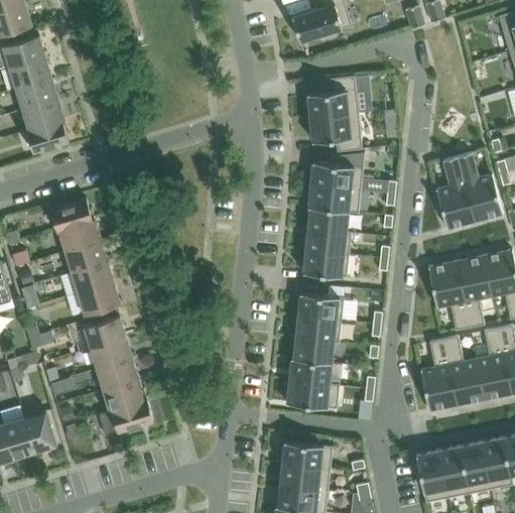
[(0,12),(24,5),(22,0),(0,0),(0,12)]
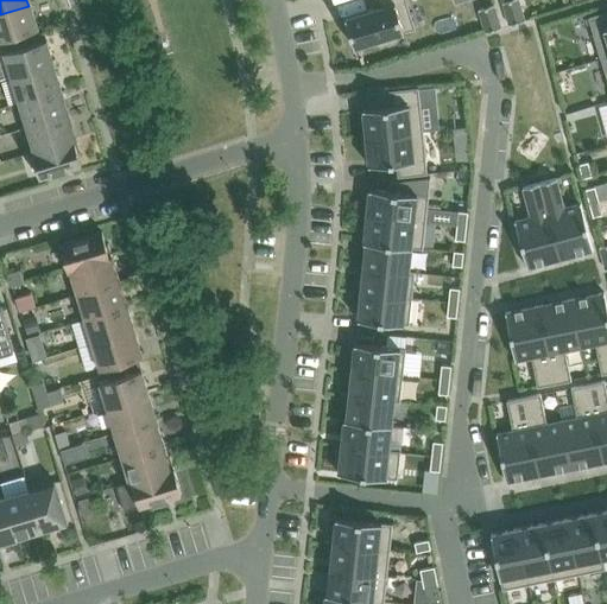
[(361,16),(345,21),(353,51),(377,44),(378,49),(394,43),(393,38),(409,33),(413,32),(403,0),(373,0),(377,11),(361,16)]
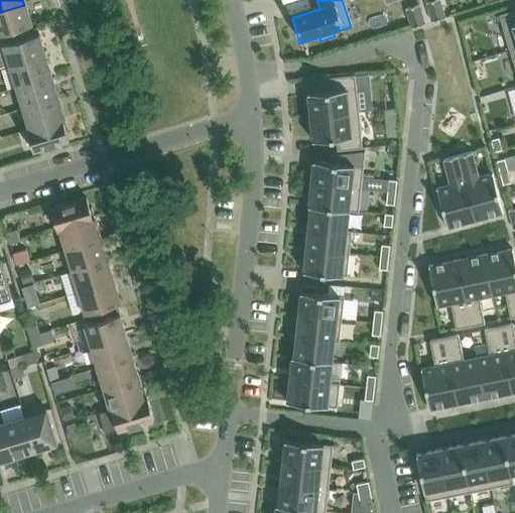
[(437,1),(425,5),(431,24),(443,20),(437,1)]
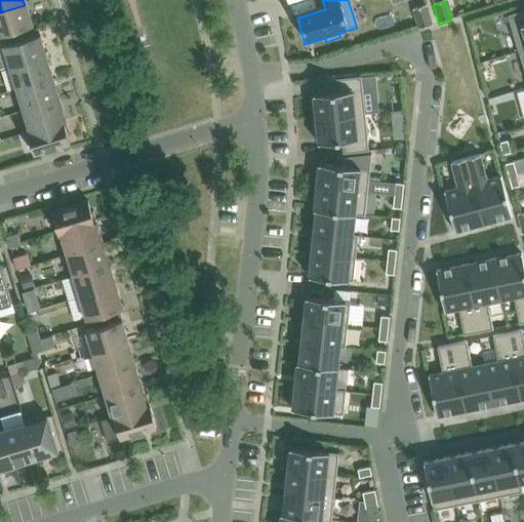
[(0,37),(32,28),(25,5),(0,12),(0,37)]
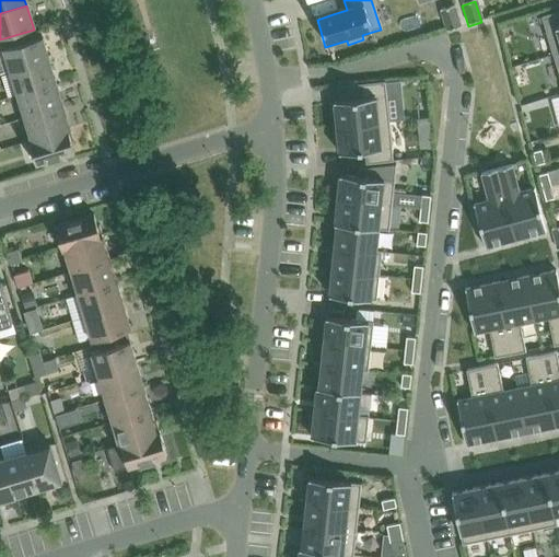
[(453,8),(440,12),(446,33),(459,30),(453,8)]
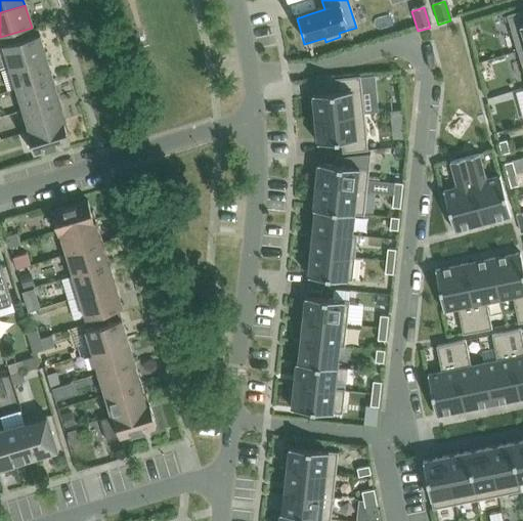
[(522,12),(506,17),(517,54),(522,51),(522,12)]
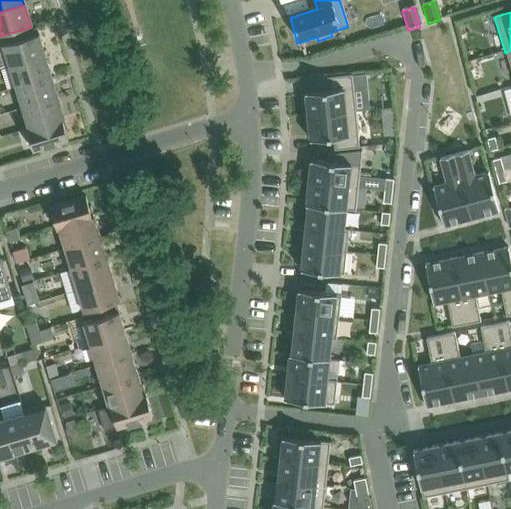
[(38,36),(3,47),(9,67),(44,57),(38,36)]
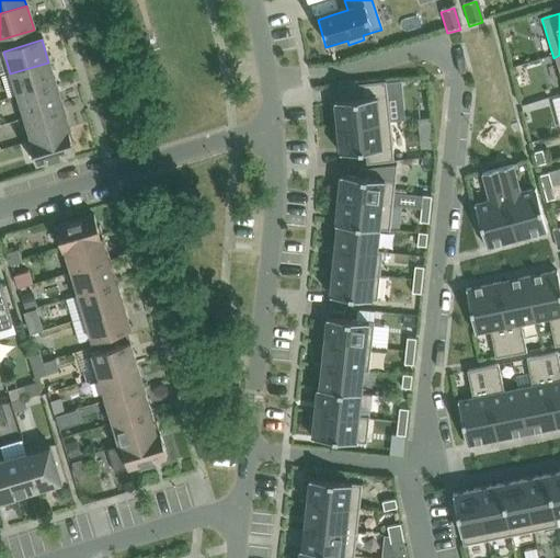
[(16,97),(56,84),(48,63),(10,73),(16,97)]
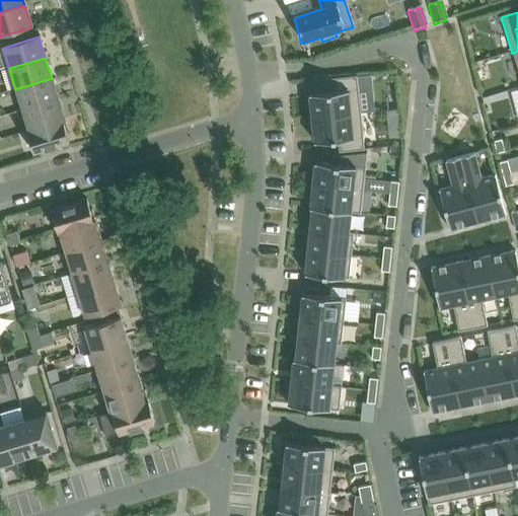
[(333,93),(309,96),(311,120),(350,117),(360,116),(360,115),(374,114),(370,77),(356,79),(356,78),(331,80),(333,93)]
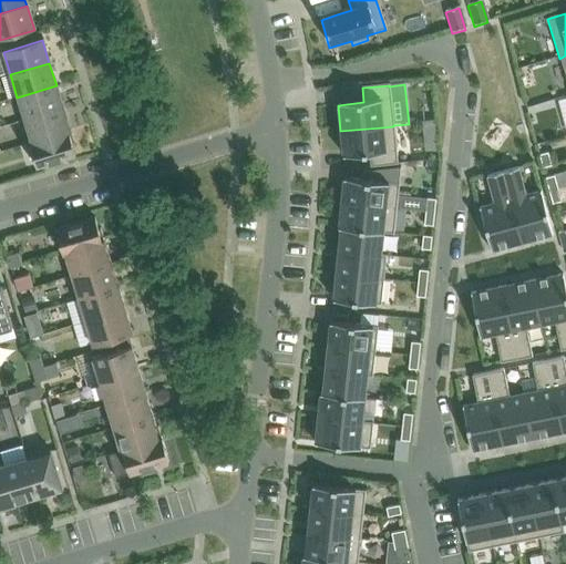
[(57,85),(17,98),(23,121),(63,109),(57,85)]
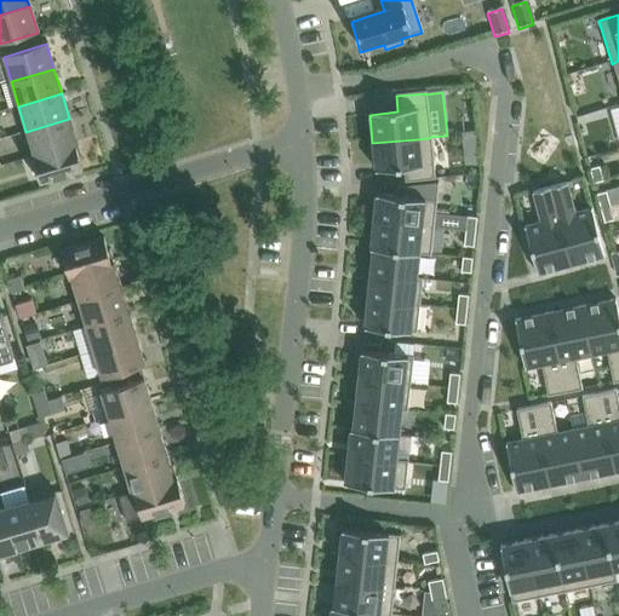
[(34,157),(76,144),(69,119),(26,132),(34,157)]
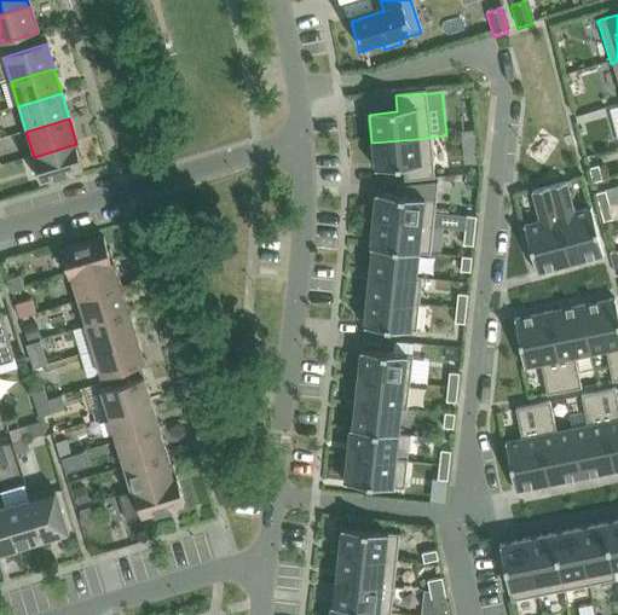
[(429,138),(371,143),(374,172),(403,169),(404,179),(404,184),(433,180),(429,138)]
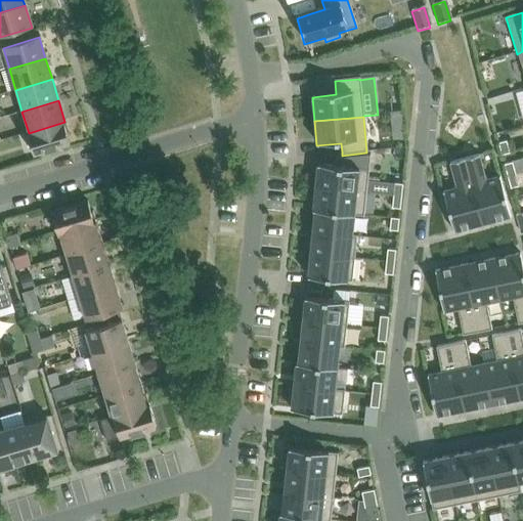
[(64,122),(29,133),(27,133),(34,157),(70,145),(67,134),(69,134),(64,122)]
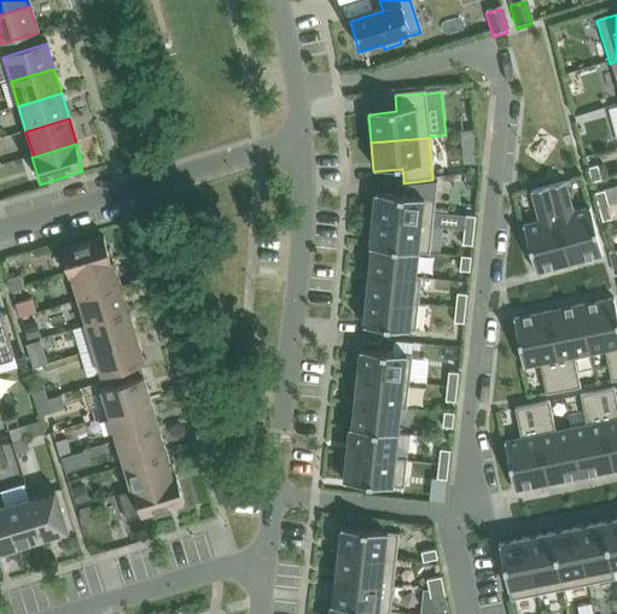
[(597,168),(587,171),(591,185),(600,182),(597,168)]
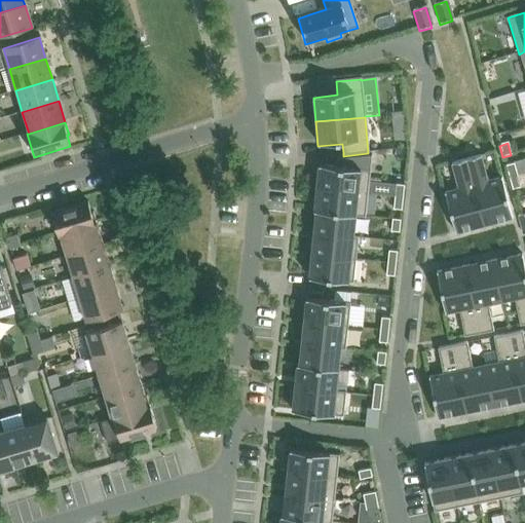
[(319,166),(315,190),(367,195),(371,161),(371,157),(353,159),(336,160),(336,169),(319,166)]
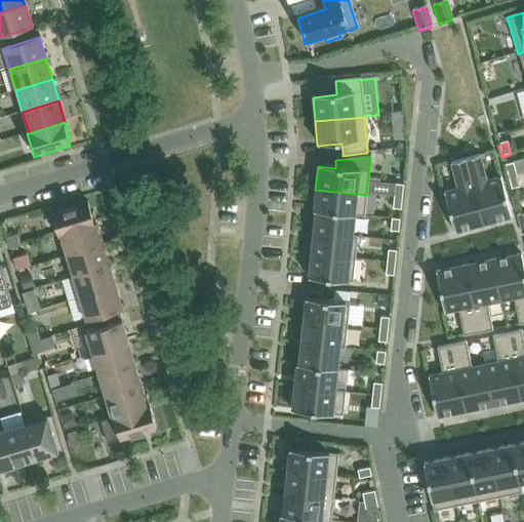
[(511,219),(499,178),(486,182),(479,157),(465,160),(483,227),(511,219)]
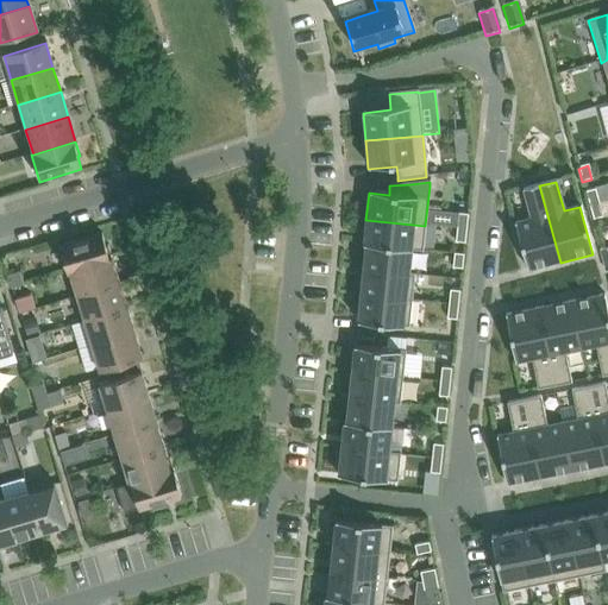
[(561,263),(539,186),(522,190),(531,220),(514,225),(527,272),(561,263)]
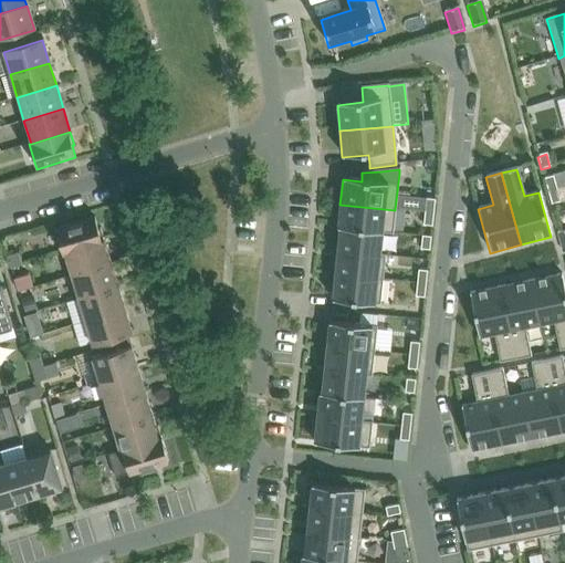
[(553,177),(544,179),(547,193),(556,190),(553,177)]
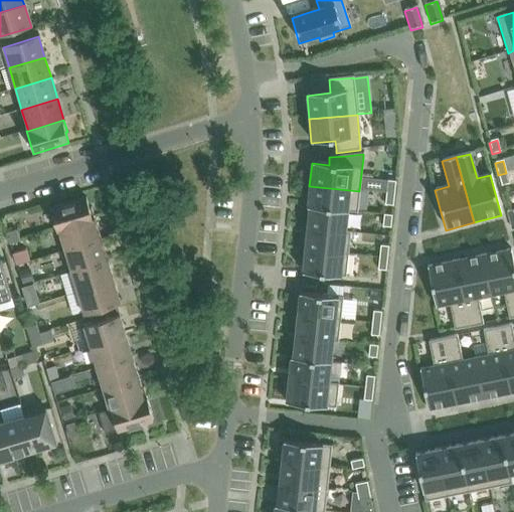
[(506,173),(498,175),(501,187),(509,184),(506,173)]
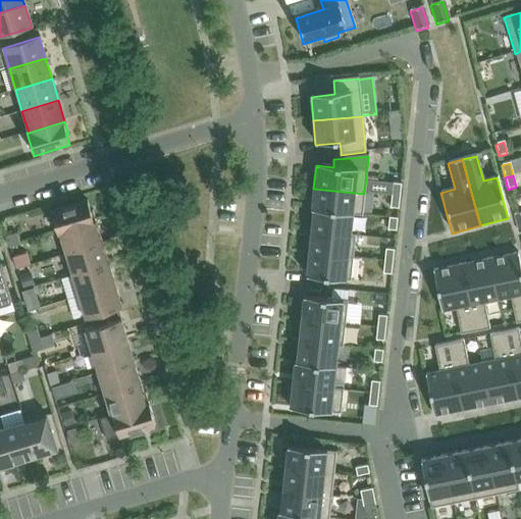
[(393,185),(392,197),(400,198),(401,186),(393,185)]
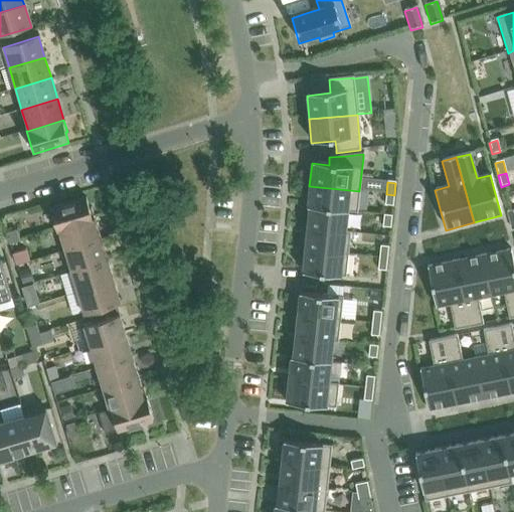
[(307,207),(307,208),(309,208),(347,212),(357,214),(357,213),(359,191),(309,186),(307,207)]
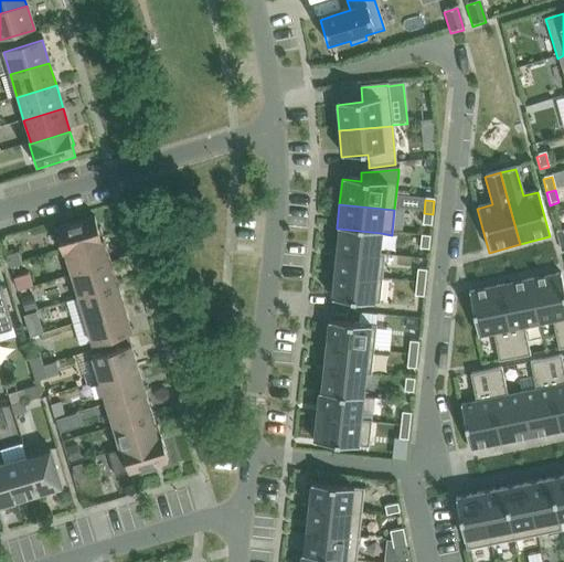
[(424,213),(422,226),(431,228),(433,214),(424,213)]
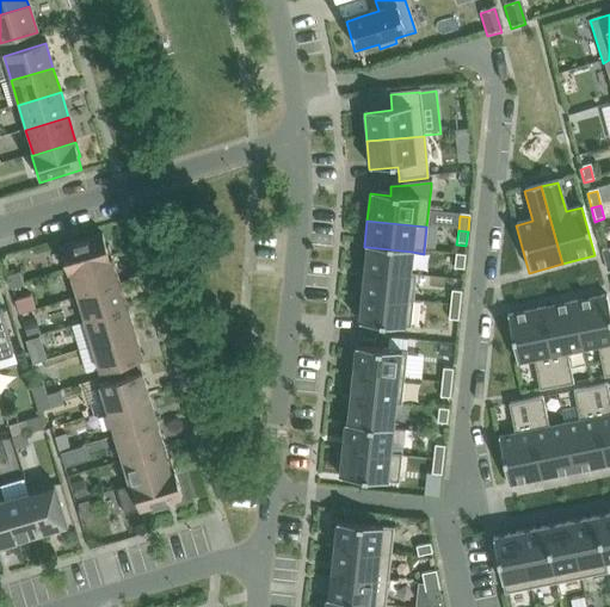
[(112,262),(108,248),(105,249),(102,236),(60,249),(68,277),(69,276),(112,262)]
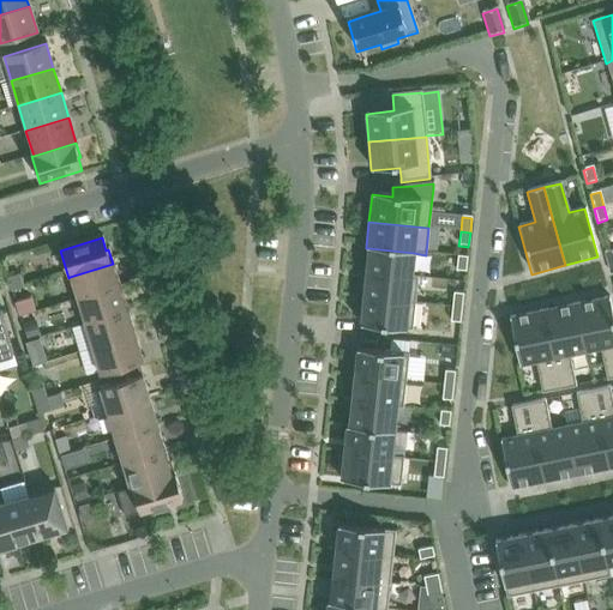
[(368,251),(366,273),(412,278),(412,277),(413,266),(414,253),(368,248),(368,251)]
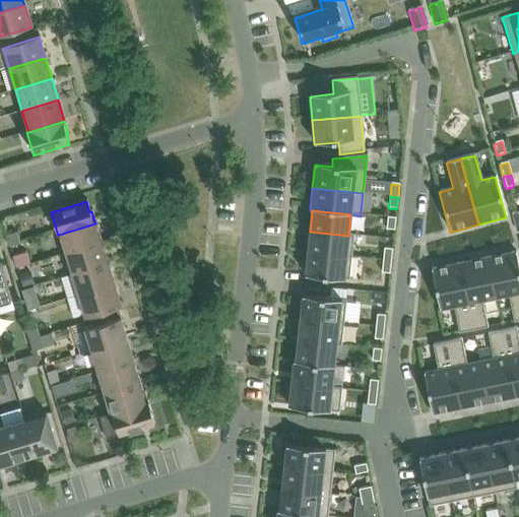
[(387,218),(386,231),(394,232),(395,218),(387,218)]
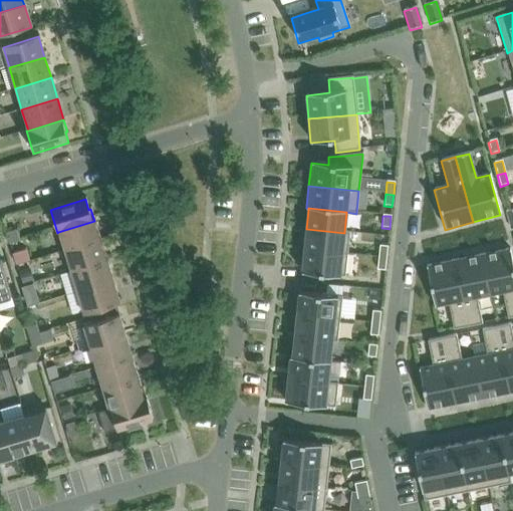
[(58,232),(65,253),(100,242),(94,221),(58,232)]
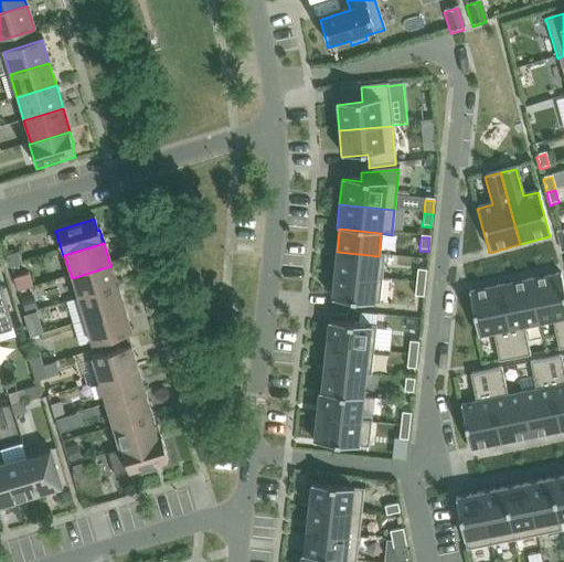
[(337,252),(334,276),(382,281),(384,257),(337,252)]
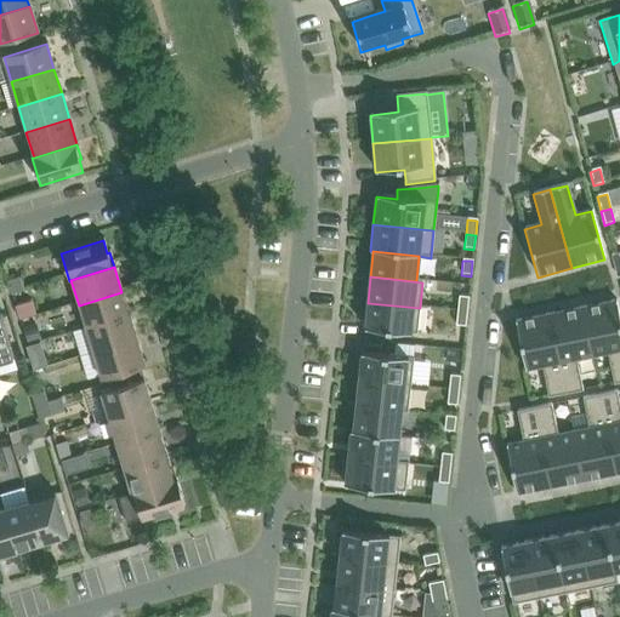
[(18,279),(7,283),(11,295),(11,297),(23,293),(18,279)]
